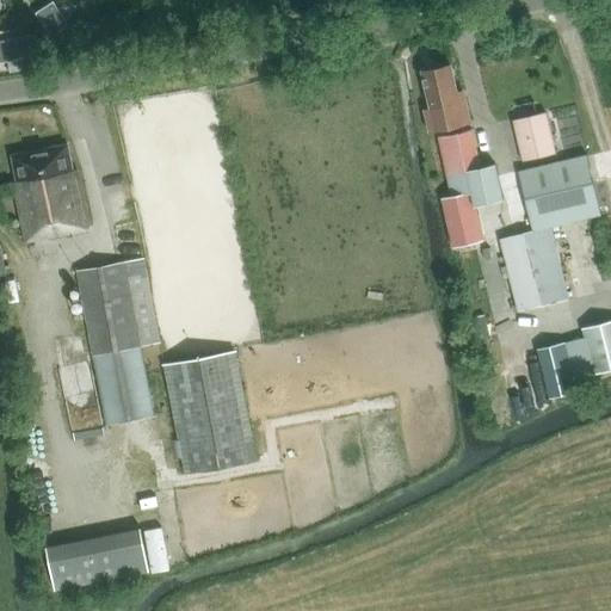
[(457,98),(450,65),(421,71),(430,110),(423,111),(427,131),(469,123),(464,97),(457,98)]
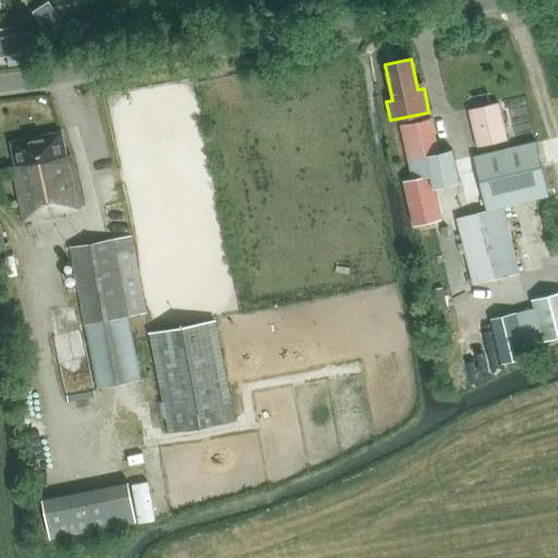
[(477,148),(507,141),(498,102),(469,109),(477,148)]
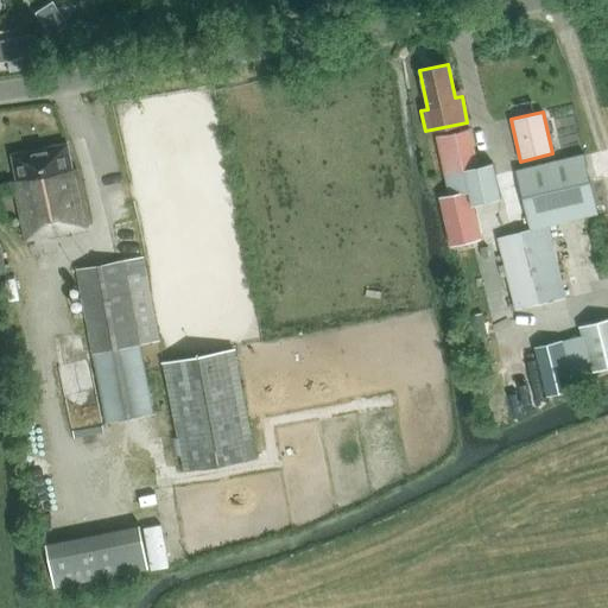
[(477,165),(469,128),(436,135),(449,196),(439,197),(450,247),(479,240),(472,207),(501,201),(493,163),(477,165)]
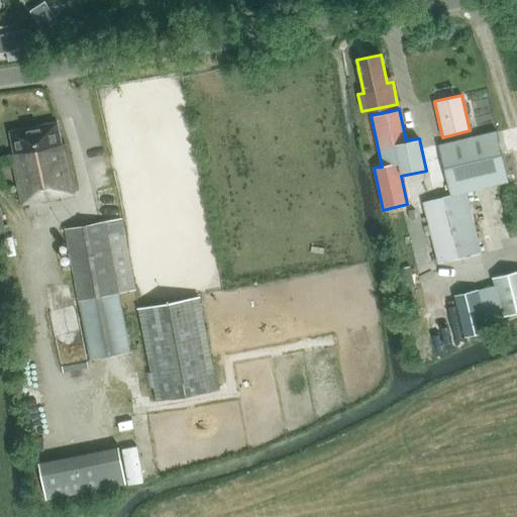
[(10,131),(14,153),(12,153),(21,205),(58,198),(58,196),(75,193),(65,143),(61,144),(57,123),(10,131)]
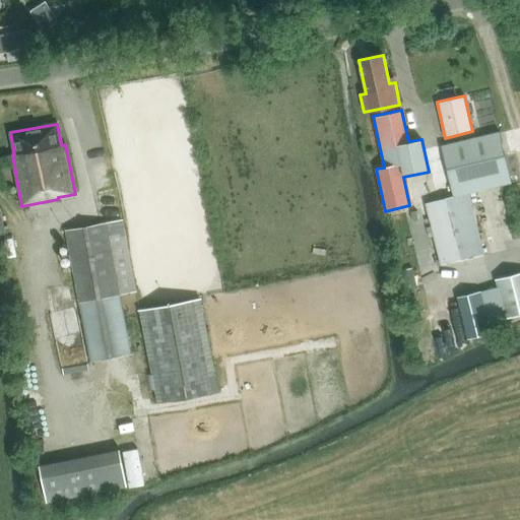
[(442,146),(454,197),(466,194),(512,183),(500,132),(442,146)]
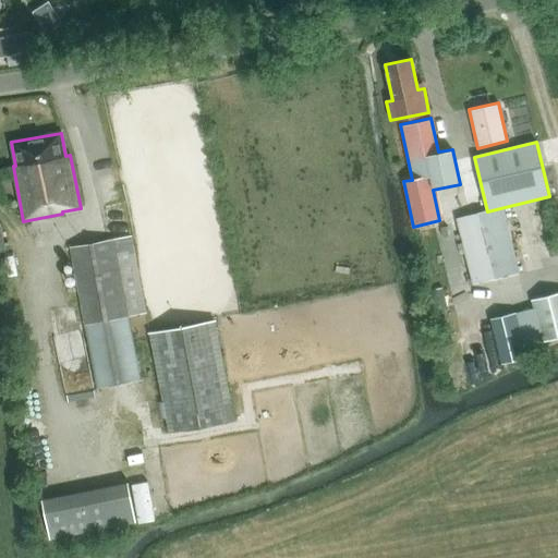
[(106,240),(71,247),(98,389),(141,380),(129,316),(146,313),(131,235),(132,235),(125,202),(102,205),(107,227),(104,228),(106,240)]
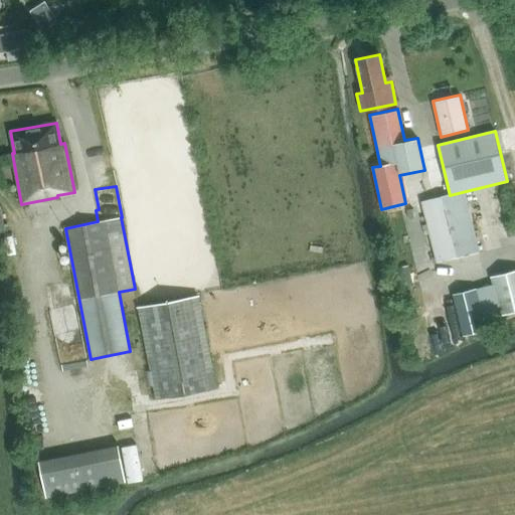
[(476,253),(462,192),(450,195),(421,201),(437,264),(476,253)]
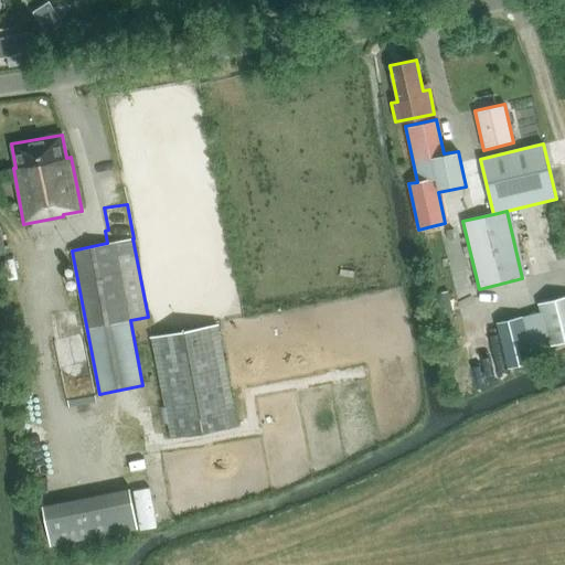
[(564,296),(539,304),(550,347),(564,342),(564,296)]
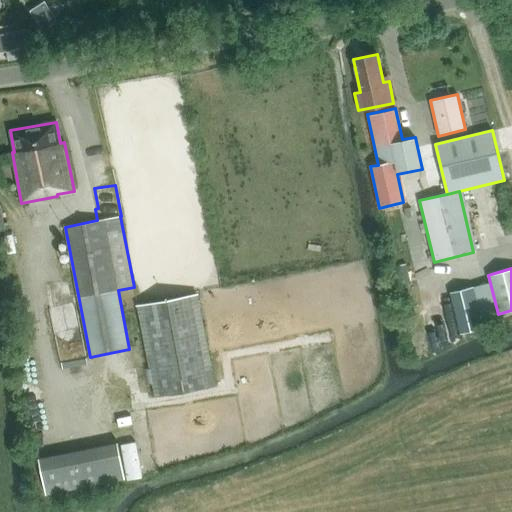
[(451,293),(462,333),(480,328),(470,288),(451,293)]
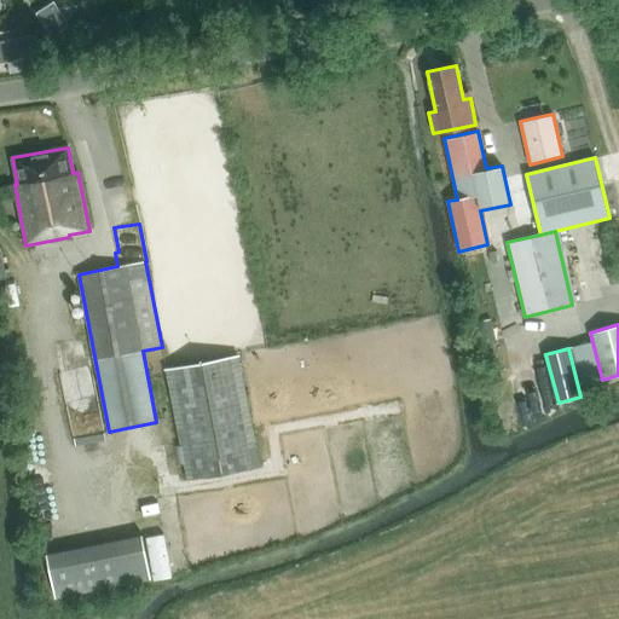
[(273,363),(201,377),(223,486),(295,472),(273,363)]
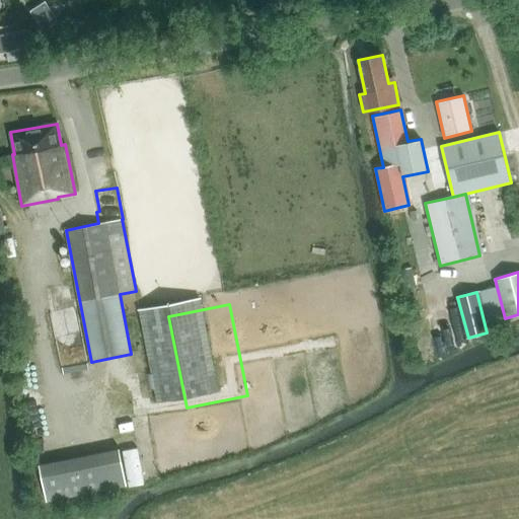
[(99,453),(39,465),(47,501),(106,489),(99,453)]
